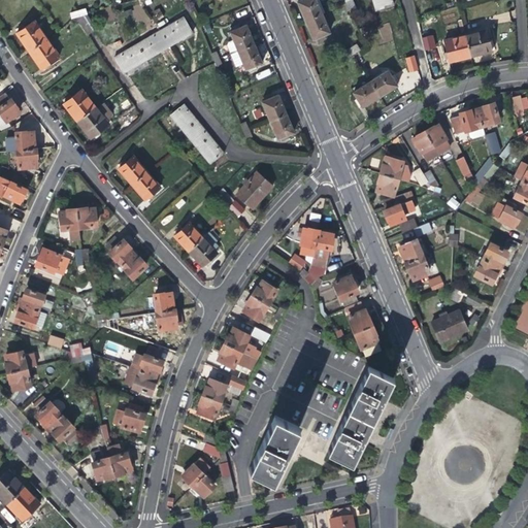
[(301,12),(304,22),(321,14),(315,0),(298,0),(299,1),(296,2),(301,12)]
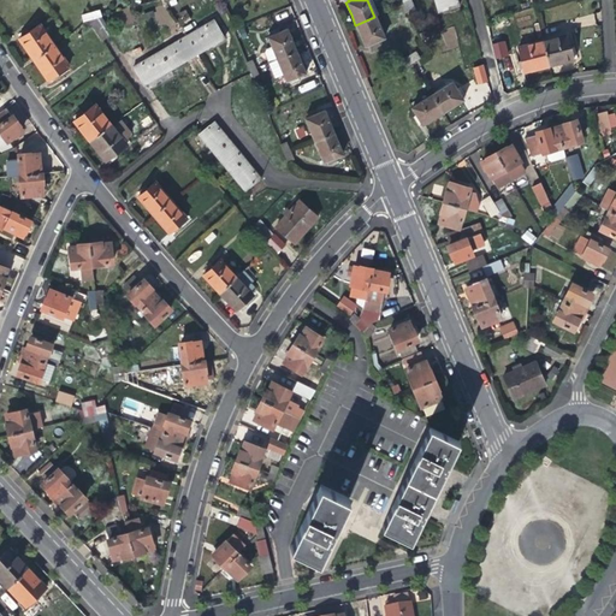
[(455,0),(421,0),(422,3),(431,7),(436,5),(438,13),(457,7),(455,0)]
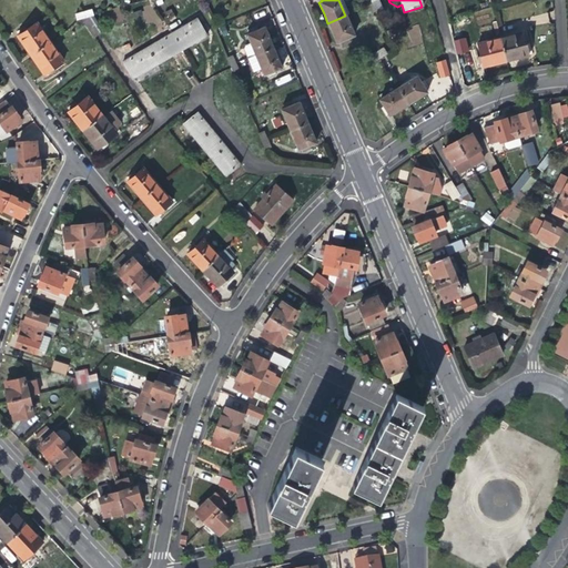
[(103,32),(92,16),(84,19),(82,19),(94,38),(103,32)]
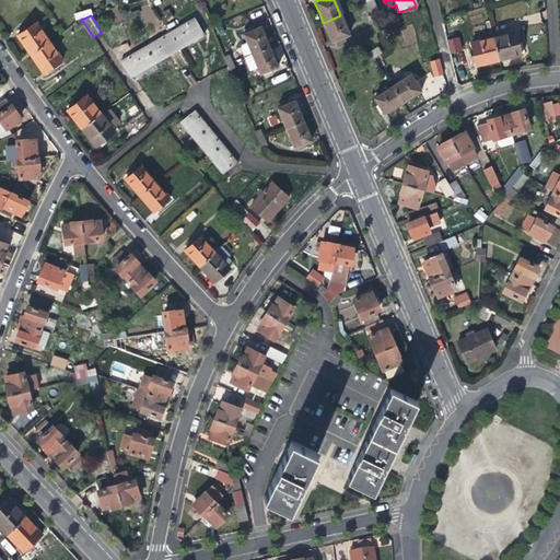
[(349,36),(340,15),(323,23),(328,35),(331,43),(335,42),(336,46),(349,39),(347,36),(349,36)]
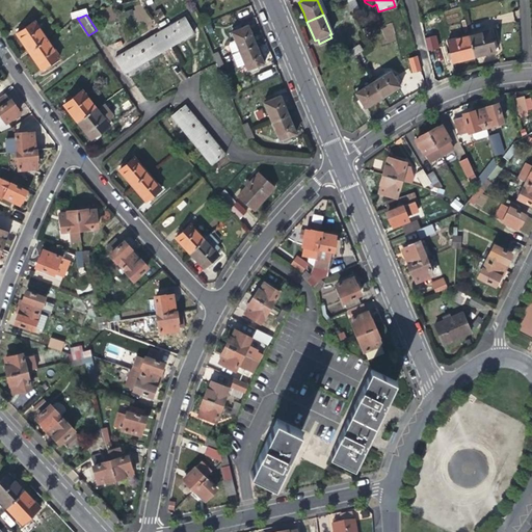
[(184,18),(162,31),(170,47),(193,33),(184,18)]
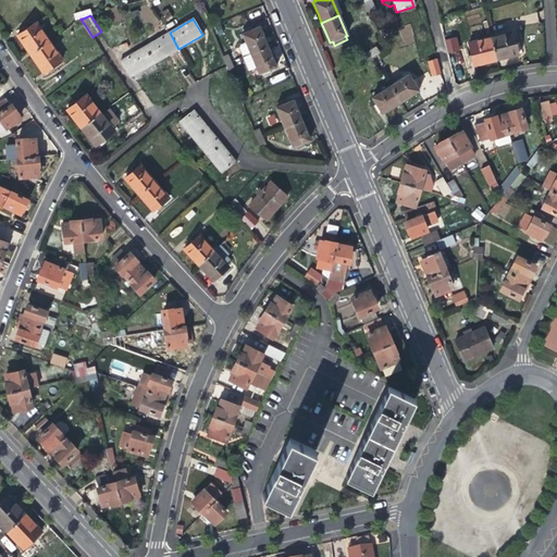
[(24,45),(31,54),(49,41),(36,22),(26,29),(20,34),(17,35),(24,45)]
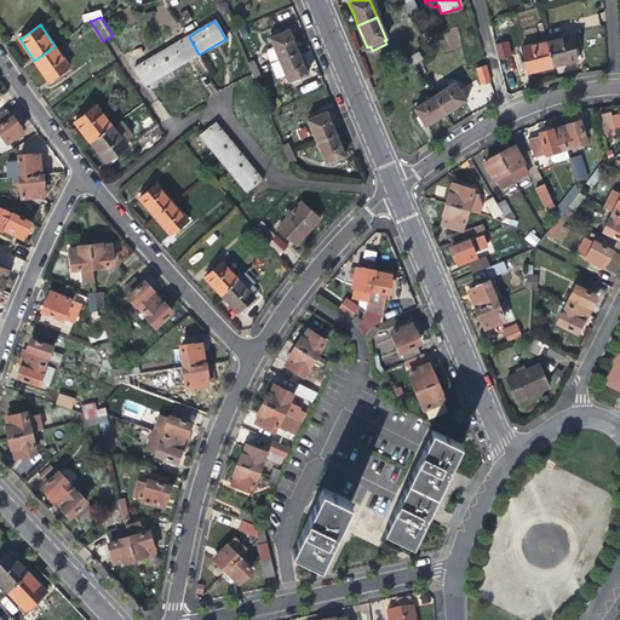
[(451,50),(463,46),(457,28),(445,32),(451,50)]
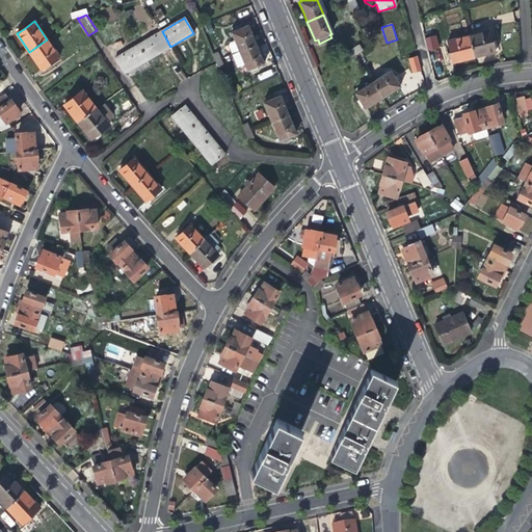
[(231,55),(239,52),(256,46),(251,35),(247,26),(240,29),(240,27),(232,30),(233,32),(231,33),(234,42),(230,44),(229,48),(231,55)]
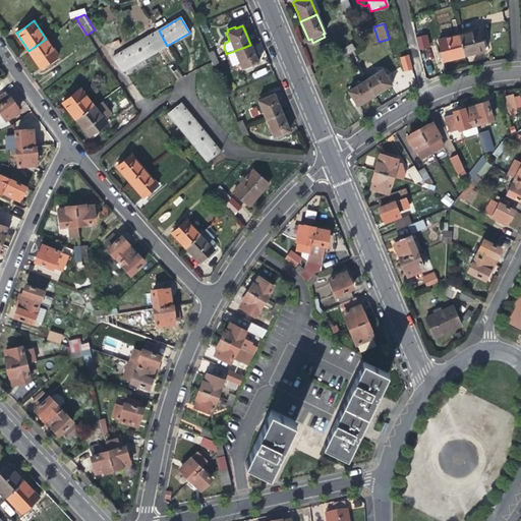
[(356,34),(364,31),(363,25),(354,29),(356,34)]
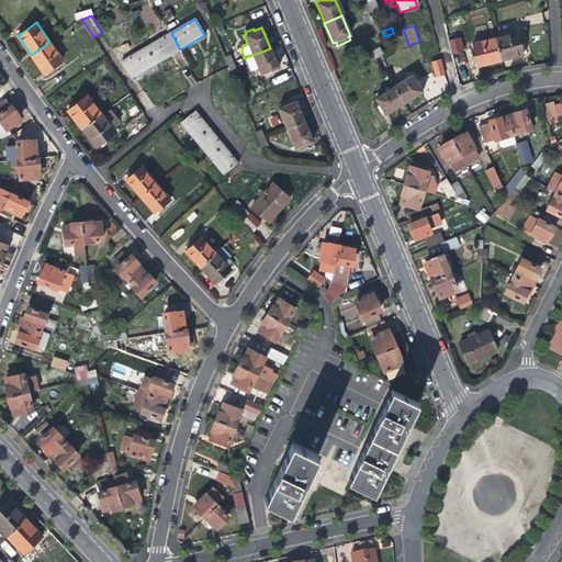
[(155,65),(180,49),(171,33),(145,48),(155,65)]
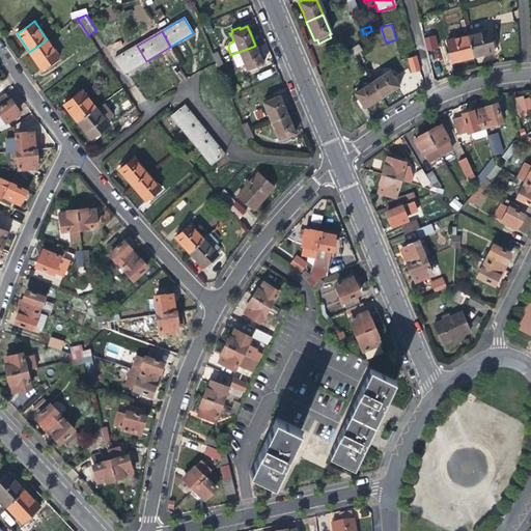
[(488,31),(467,36),(472,57),(486,54),(494,52),(488,31)]
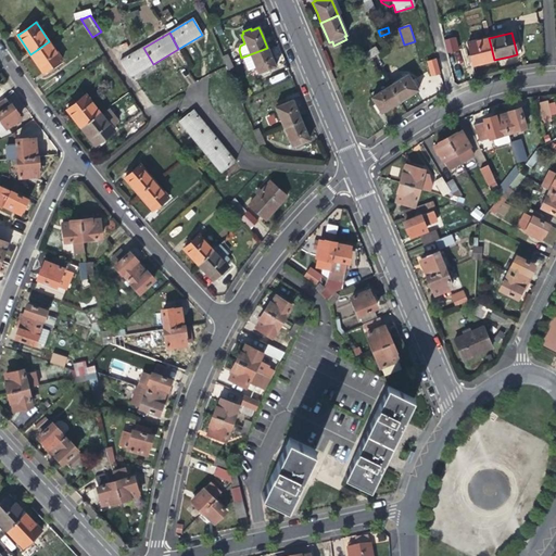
[(456,52),(454,38),(444,40),(447,54),(456,52)]
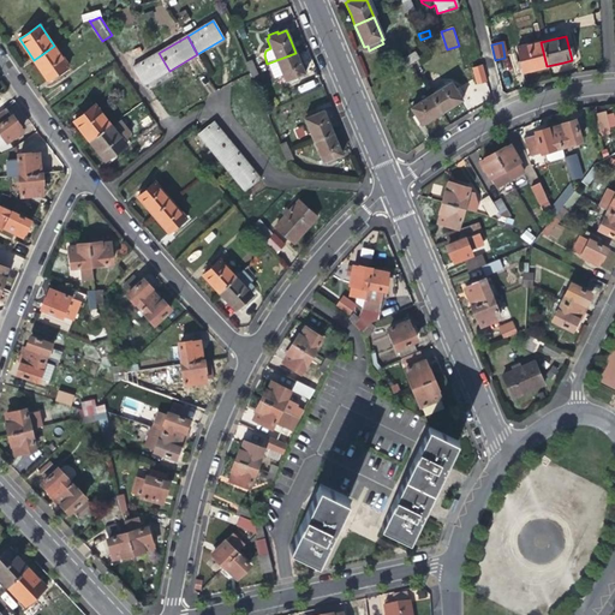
[(536,70),(547,66),(541,42),(517,48),(523,73),(536,70)]
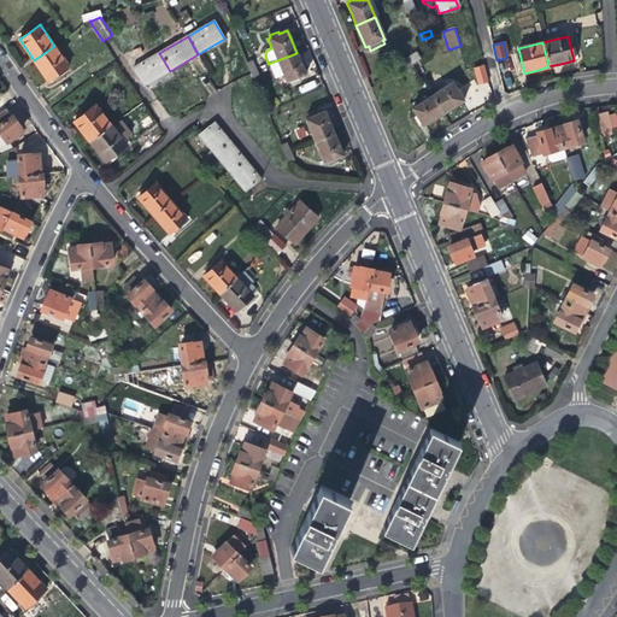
[(48,82),(51,80),(57,76),(69,68),(54,46),(34,60),(42,72),(48,82)]
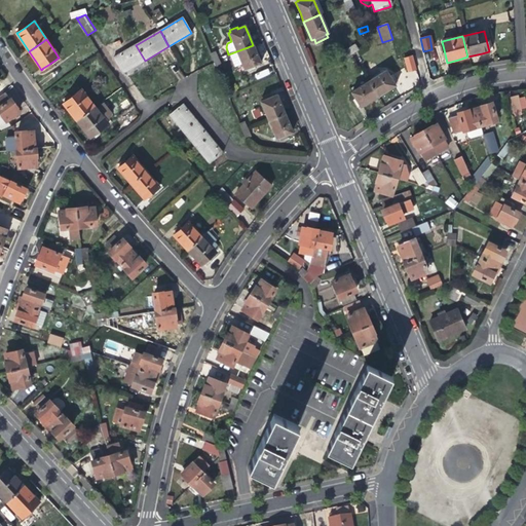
[(123,73),(145,61),(136,45),(127,50),(114,59),(123,73)]
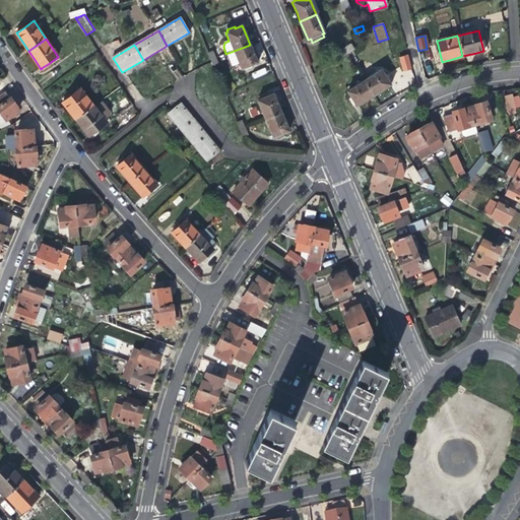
[(241,69),(244,68),(251,66),(257,63),(255,56),(250,45),(234,51),(241,69)]
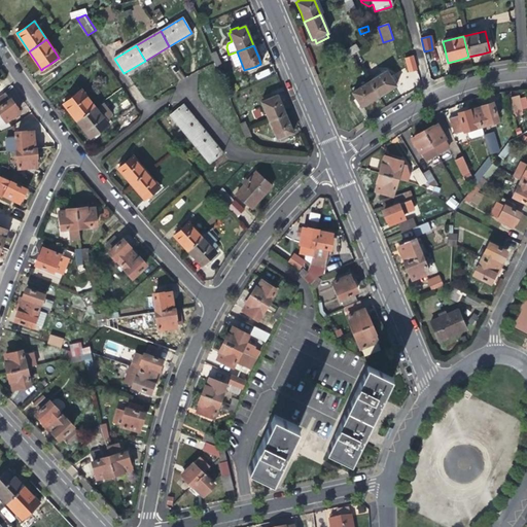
[(354,45),(348,49),(351,54),(357,49),(354,45)]
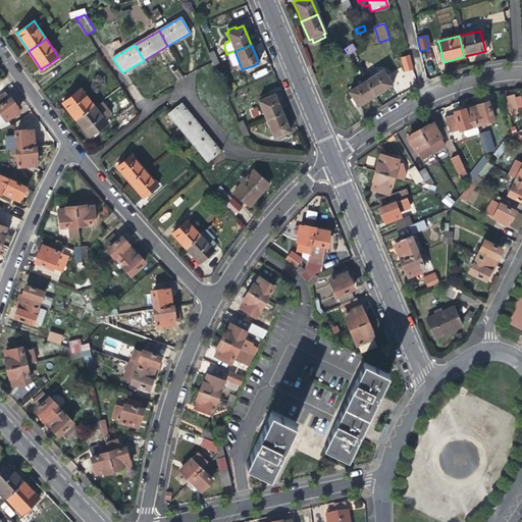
[(342,57),(348,53),(345,49),(338,53),(342,57)]
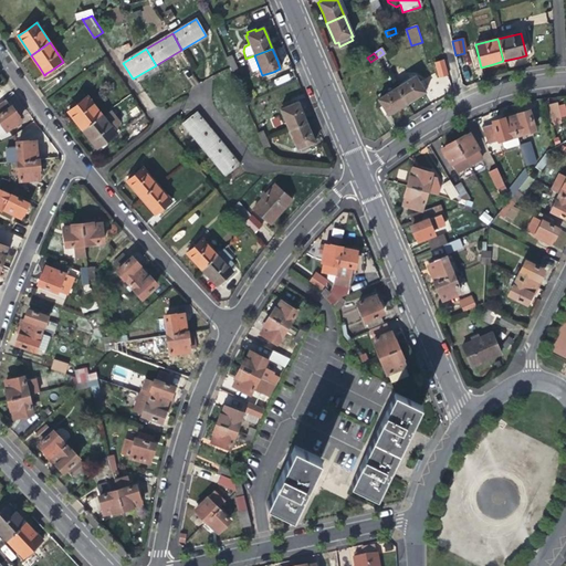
[(181,72),(188,69),(181,56),(175,61),(181,72)]
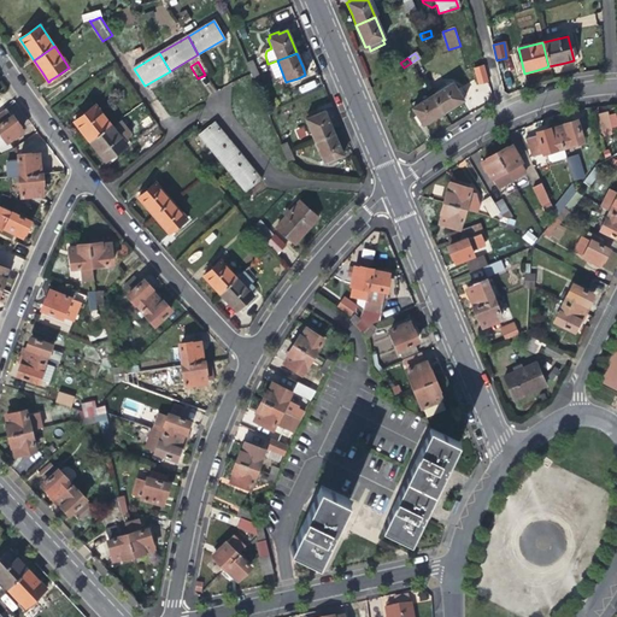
[(477,84),(489,82),(485,64),(472,68),(477,84)]
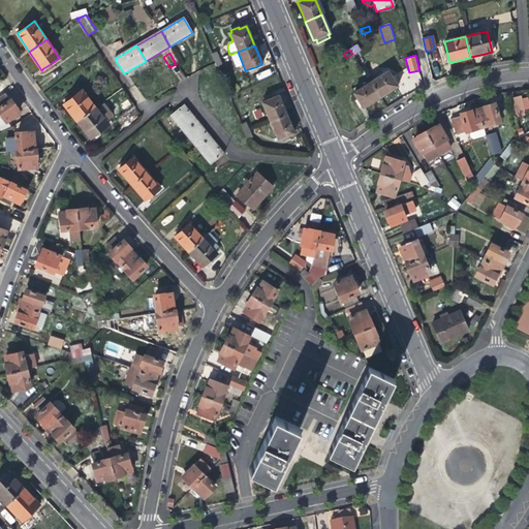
[(389,71),(371,83),(380,97),(392,90),(398,87),(389,71)]
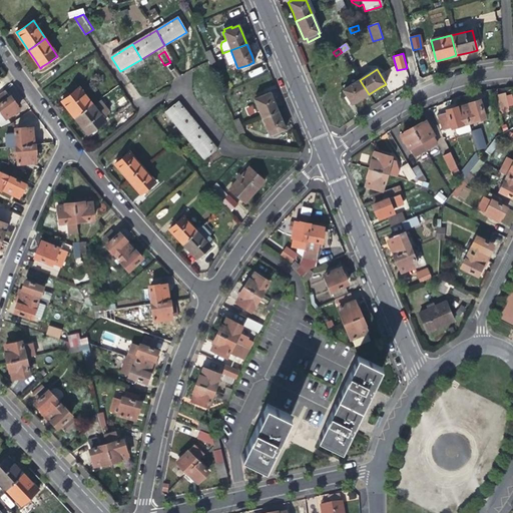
[(363,98),(369,94),(360,80),(343,90),(352,105),(363,98)]
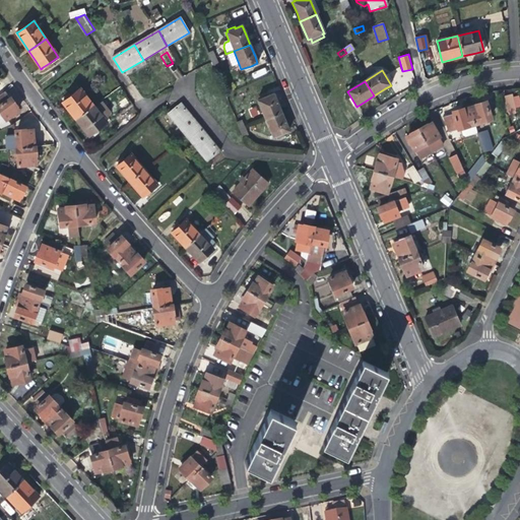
[(68,111),(75,120),(93,106),(80,88),(70,96),(64,102),(62,103),(68,111)]
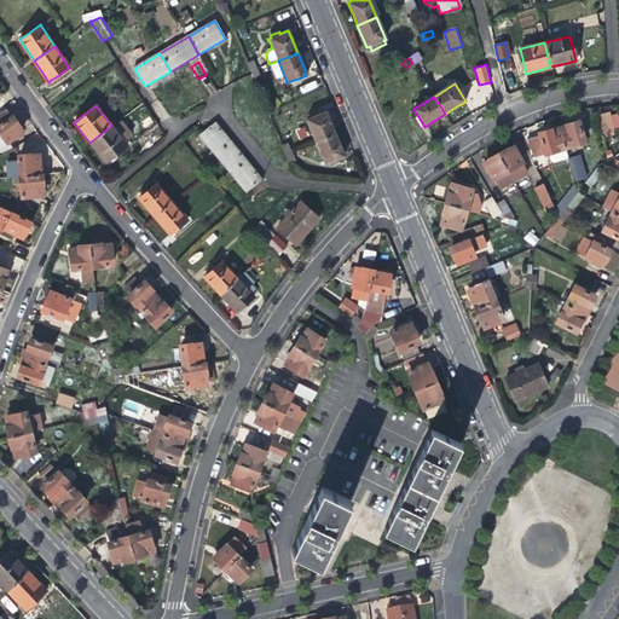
[(0,134),(1,134),(6,143),(22,132),(17,126),(12,119),(11,120),(5,111),(0,114),(0,134)]
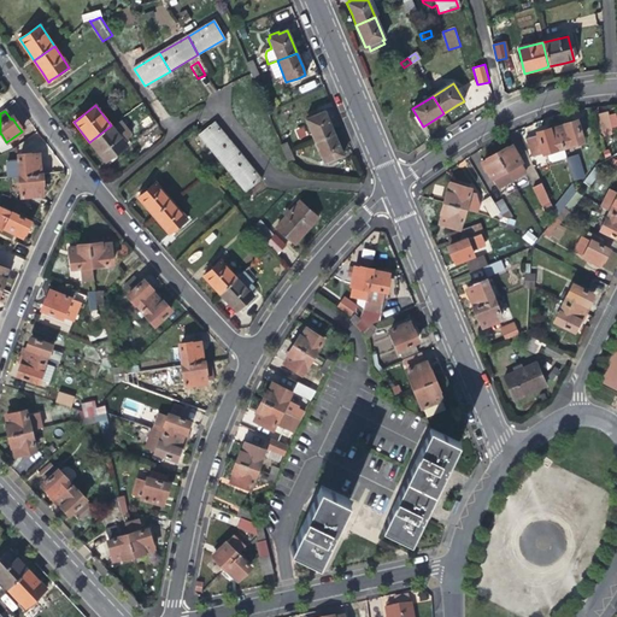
[(600,133),(616,130),(616,115),(616,111),(598,113),(600,133)]
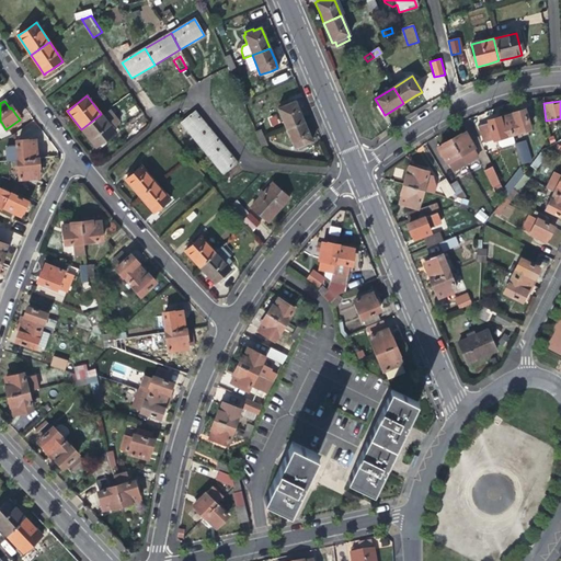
[(287,105),(279,109),(278,110),(286,128),(304,122),(299,113),(295,102),(287,105)]
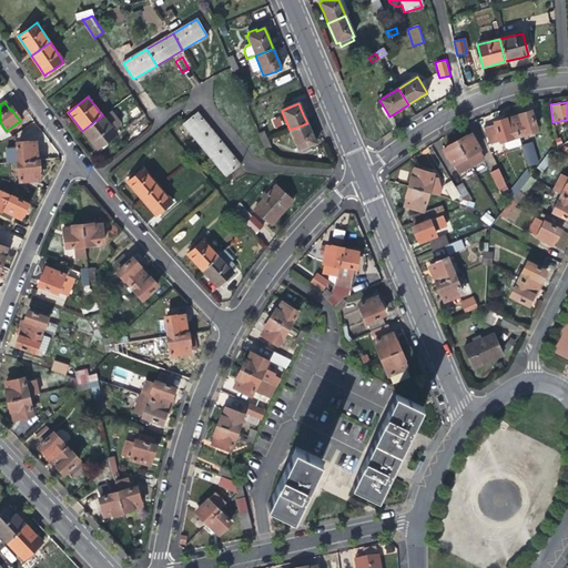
[(526,114),(519,117),(513,119),(518,135),(536,131),(535,128),(545,125),(541,112),(530,115),(530,113),(526,114)]
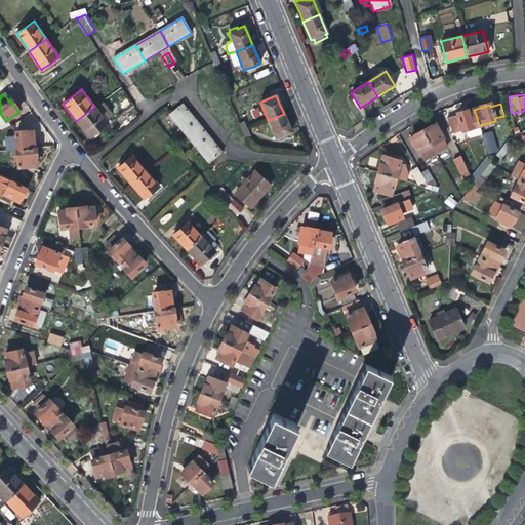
[(169,115),(183,131),(195,120),(182,105),(169,115)]
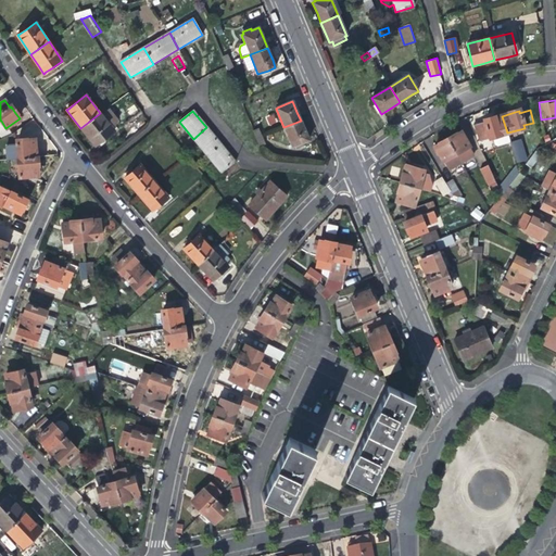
[(114,131),(100,113),(80,128),(89,138),(95,146),(98,144),(100,147),(105,142),(103,140),(114,131)]
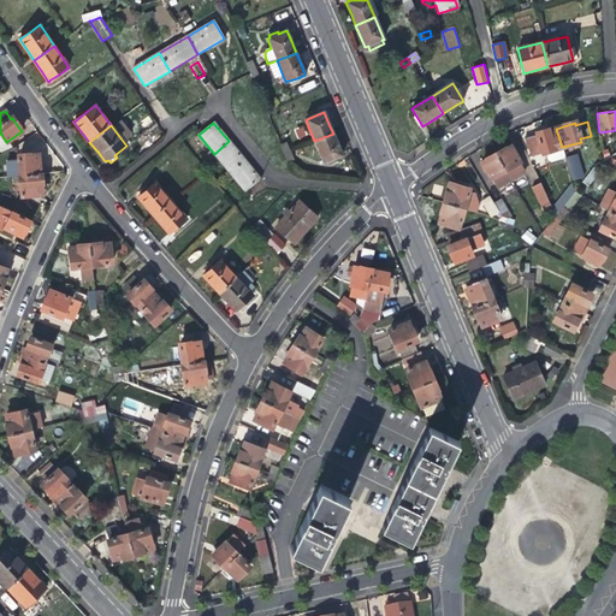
[(531,157),(562,147),(556,129),(549,130),(538,134),(538,136),(525,140),(531,157)]
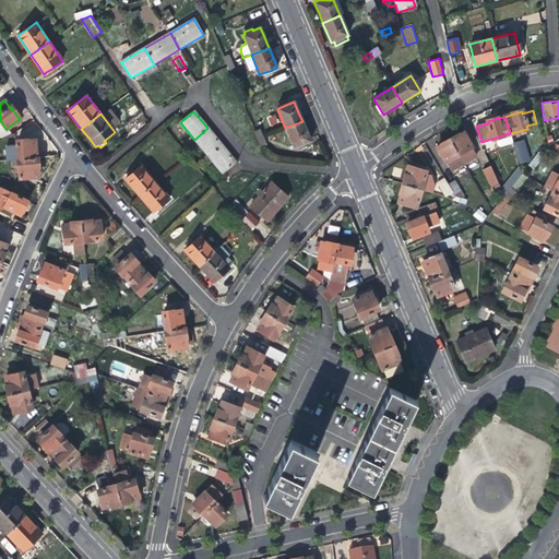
[(294,149),(296,149),(304,145),(311,142),(309,137),(302,121),(285,128),(294,149)]
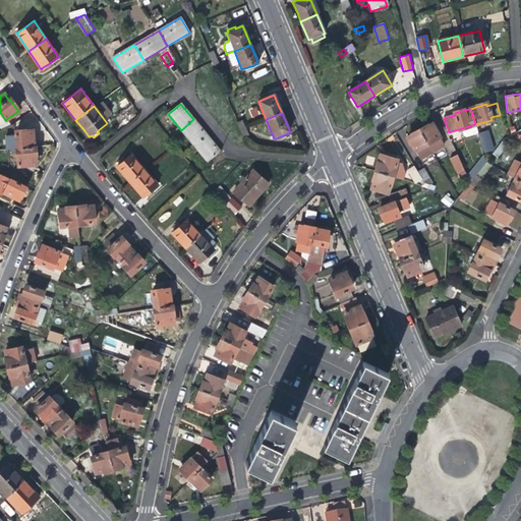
[(194,146),(207,135),(193,119),(181,130),(194,146)]
